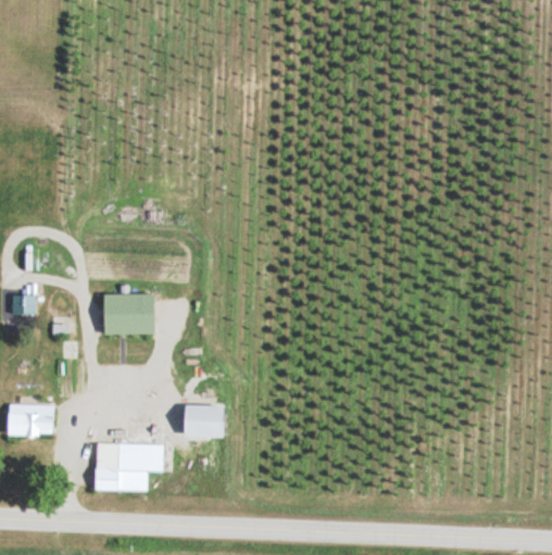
[(103,294),(103,335),(155,336),(155,295),(103,294)]
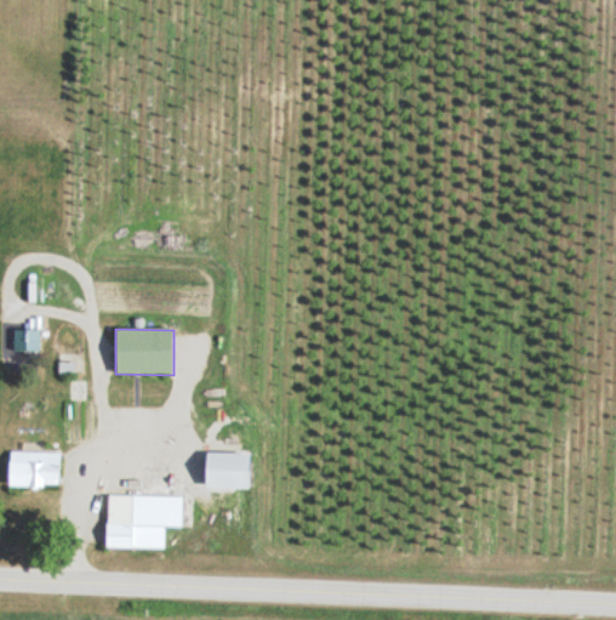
[(41,331),(17,331),(17,352),(41,352),(41,331)]
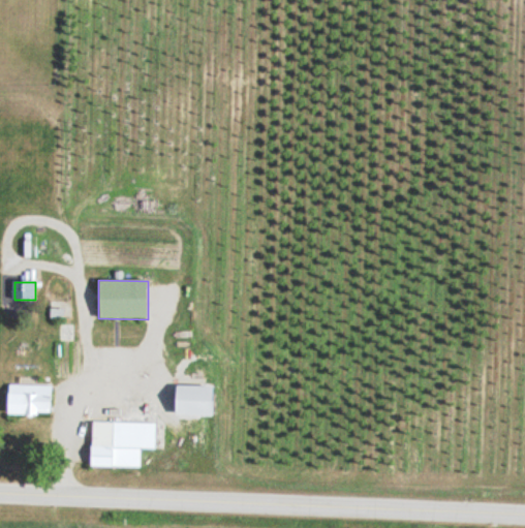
[(53,385),(8,385),(8,415),(53,415),(53,385)]
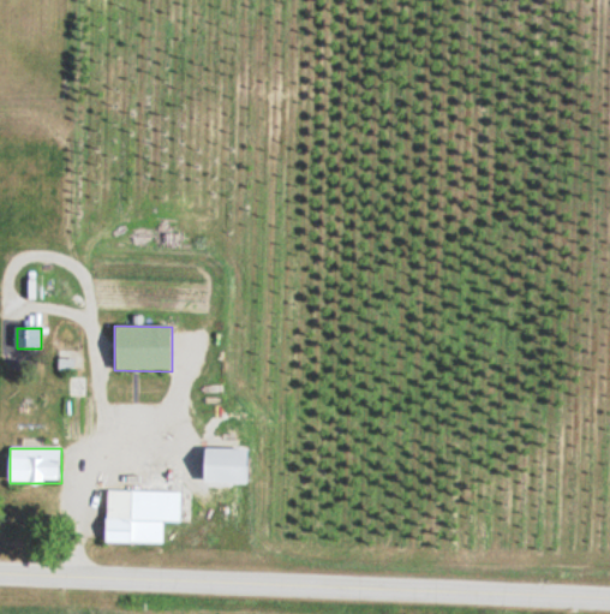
[(202,484),(244,484),(244,449),(202,449),(202,484)]
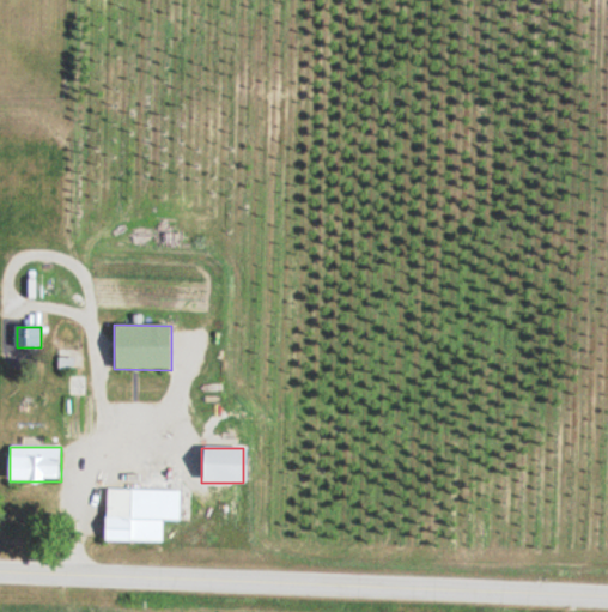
[(181,490),(107,489),(107,541),(163,543),(164,521),(180,521),(181,490)]
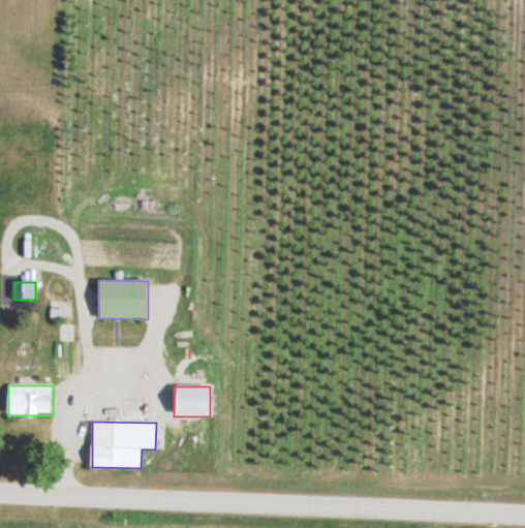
All buildings are outlined.
